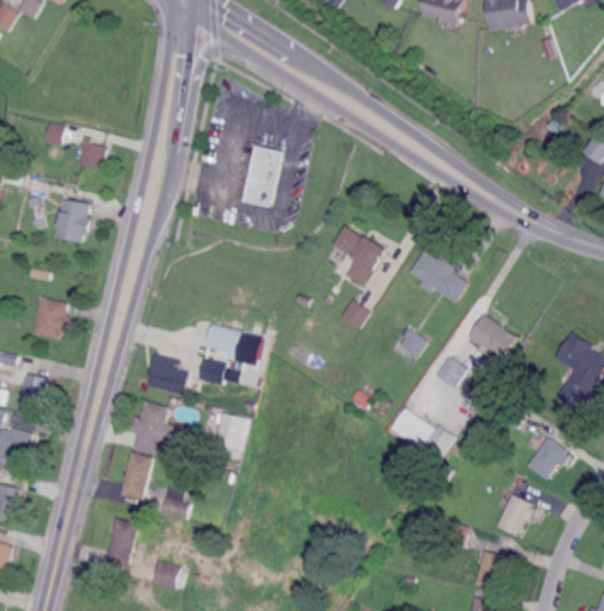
[(28,17),(14,7),(18,0),(36,0),(38,1),(28,17)]
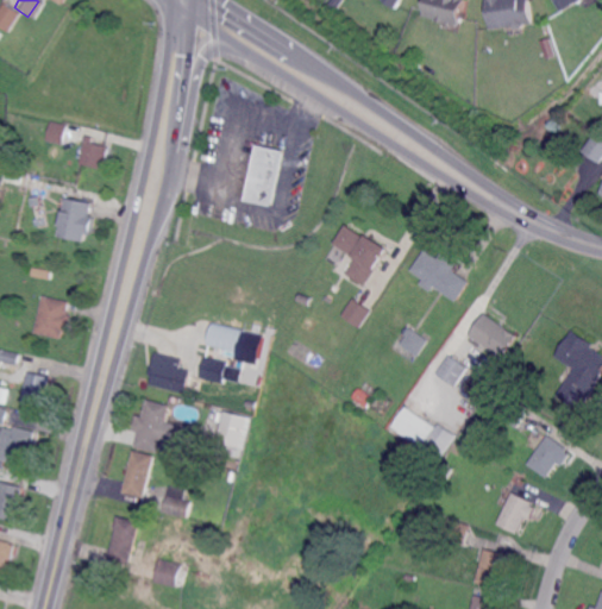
[(397,0),(397,1),(392,10),(378,0),(397,0)]
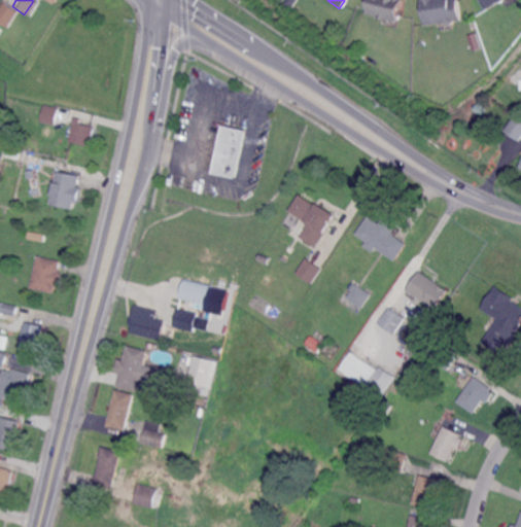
[(400,0),(394,21),(386,19),(386,22),(374,19),(374,16),(362,13),(366,0),(400,0)]
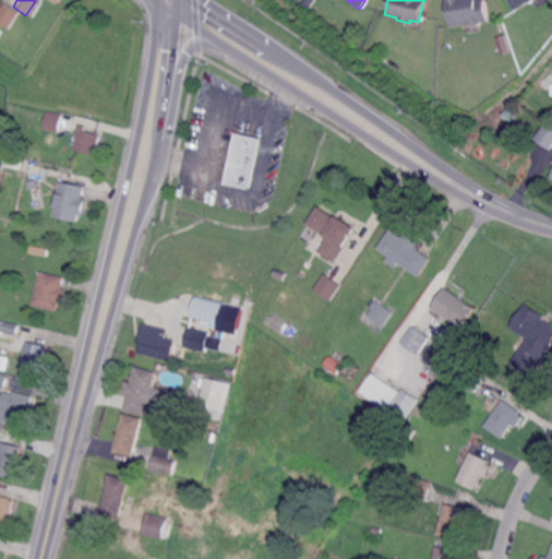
[(482,0),(486,22),(477,23),(475,27),(471,28),(466,25),(447,27),(444,6),(443,0),(482,0)]
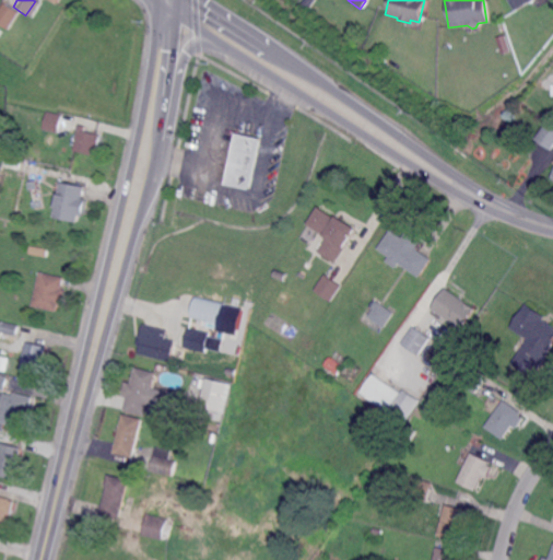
[(532,0),(513,12),(505,0),(532,0)]
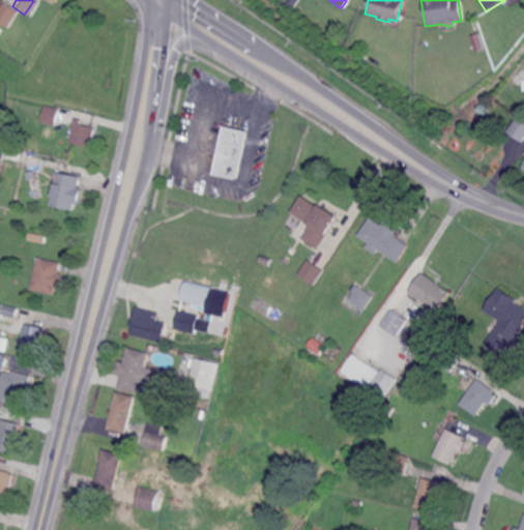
[(5,27),(0,24),(0,4),(1,2),(15,10),(15,11),(10,19),(5,27)]
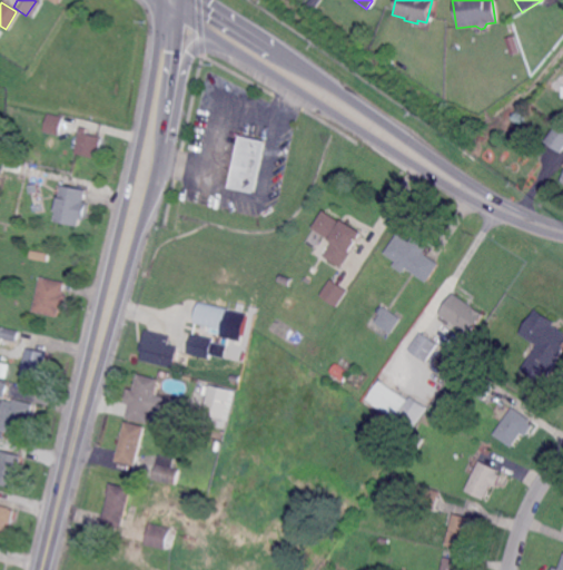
[(56,135),(40,131),(43,115),(43,114),(52,115),(59,117),(56,134),(56,135)]
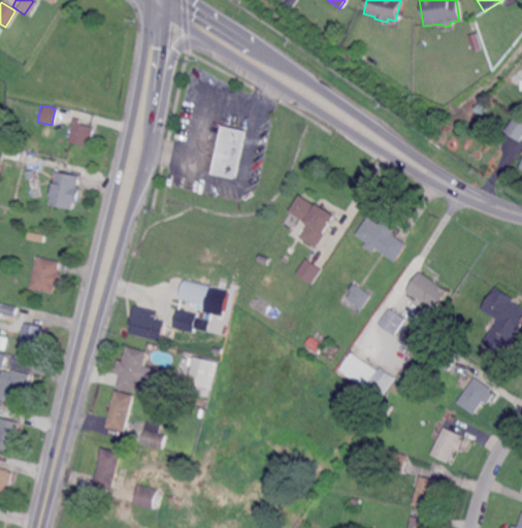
[(521,132),(516,142),(500,131),(511,117),(521,125),(521,132)]
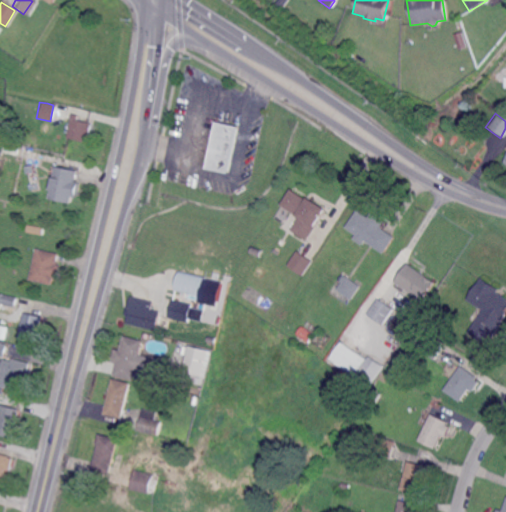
[(85,135),(82,134),(80,143),(64,139),(66,127),(65,127),(65,125),(67,120),(68,115),(73,116),(74,116),(73,121),(88,124),(85,135)]
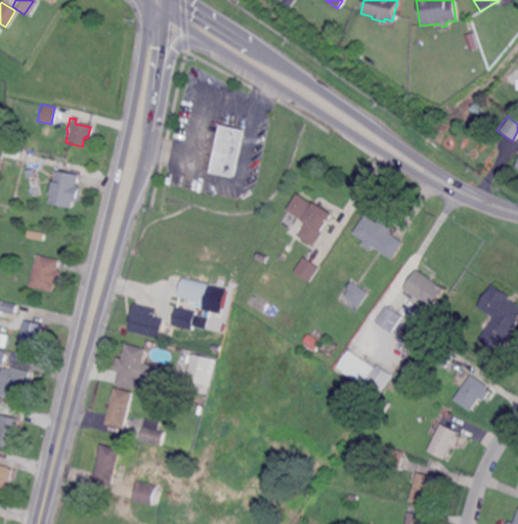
[(230,177),(208,172),(218,124),(241,129),(230,177)]
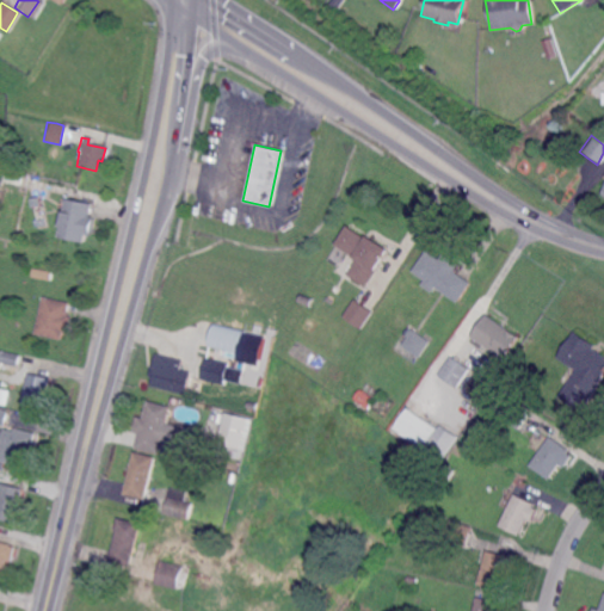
[(86,234),(86,235),(82,234),(80,242),(54,236),(60,207),(62,199),(62,197),(88,203),(88,205),(87,210),(86,215),(91,216),(90,218),(87,232),(86,234)]
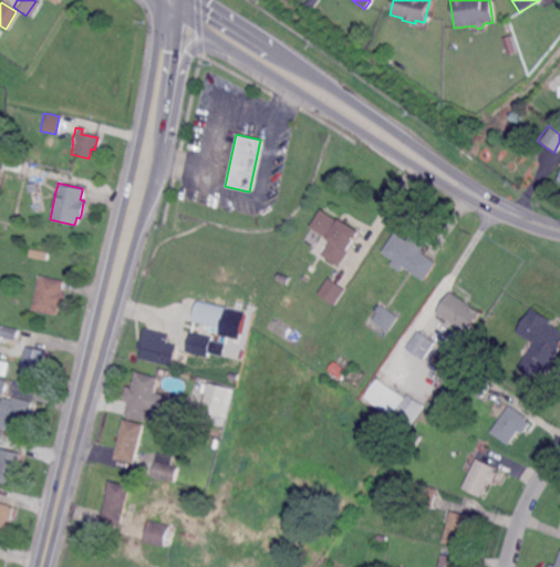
[(335,222),(338,219),(356,232),(333,266),(318,256),(328,241),(307,227),(318,209),(335,222)]
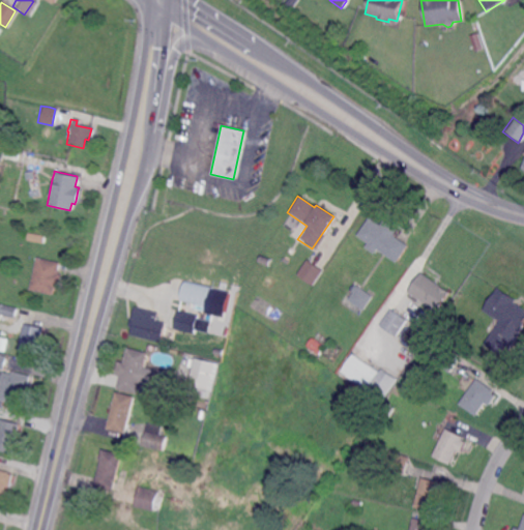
[(378,225),(381,219),(395,229),(390,235),(405,245),(394,261),(375,248),(372,253),(362,246),(366,242),(355,235),(367,216),(378,225)]
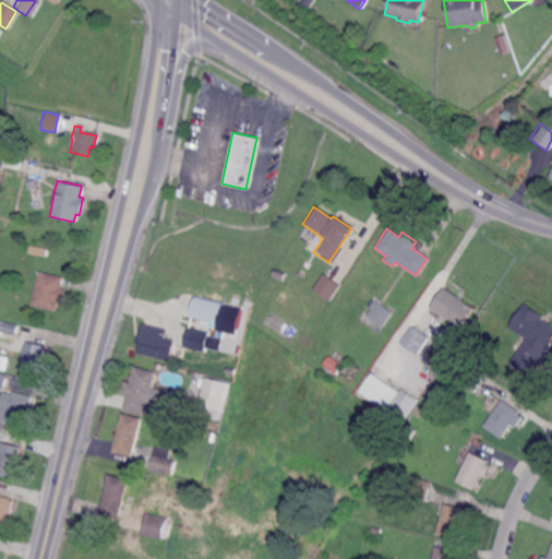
[(43,256),(25,252),(26,245),(44,248),(43,256)]
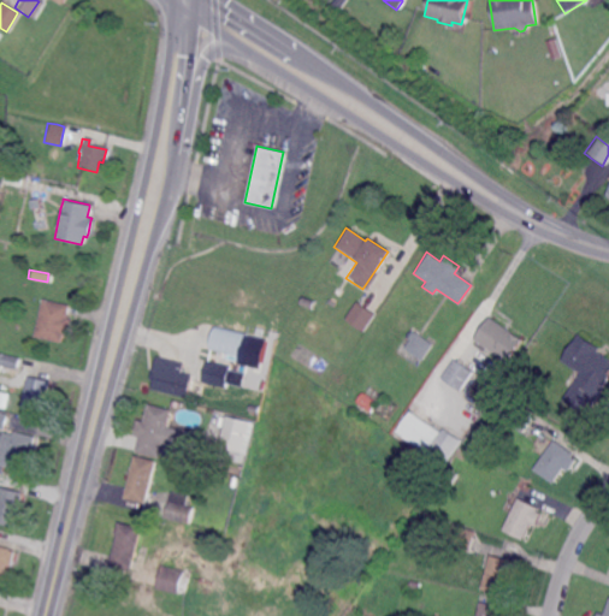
[(303,307),(294,302),(297,295),(307,298),(303,307)]
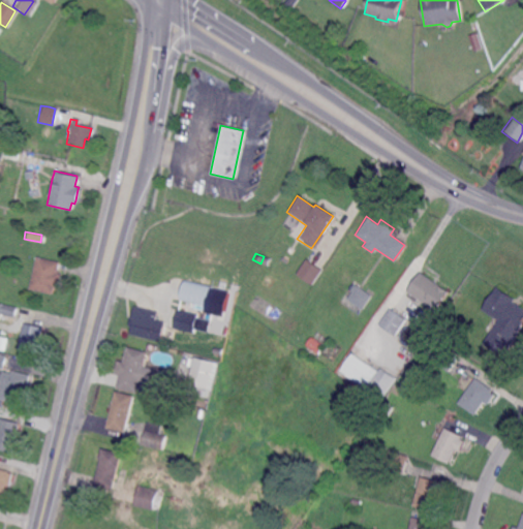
[(56,287),(51,286),(49,294),(42,292),(41,292),(26,288),(31,268),(34,256),(57,261),(57,262),(56,265),(55,269),(55,271),(54,273),(58,274),(59,274),(59,275),(58,277),(56,285),(56,286),(56,287)]
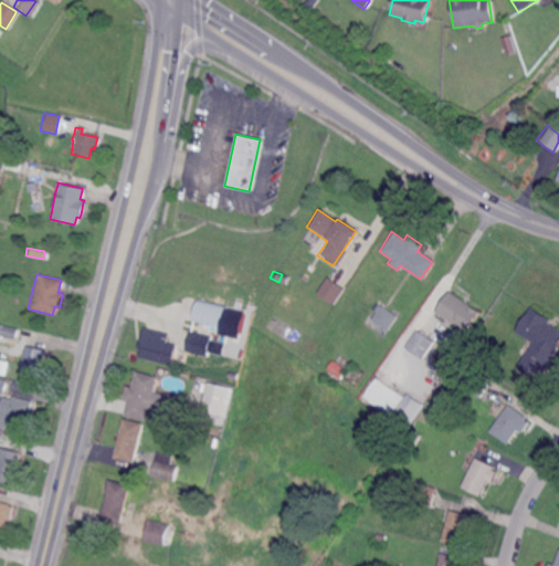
[(330,302),(314,292),(324,276),(340,286),(330,302)]
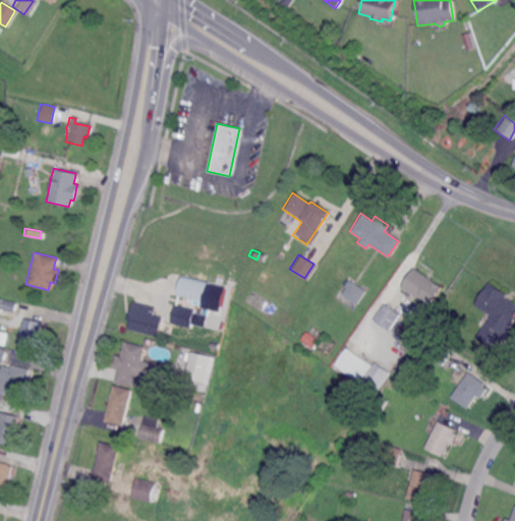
[(426,305),(399,286),(412,268),(440,287),(426,305)]
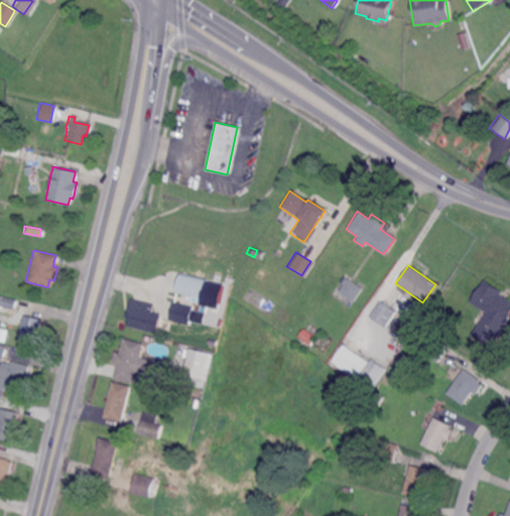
[(199,298),(172,292),(176,274),(203,280),(199,298)]
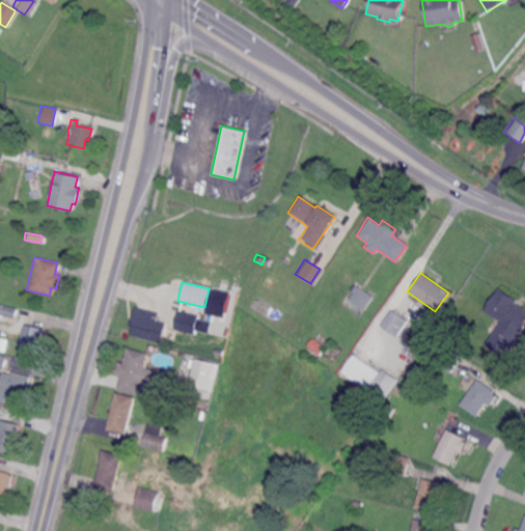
[(361,310),(346,300),(356,286),(370,297),(361,310)]
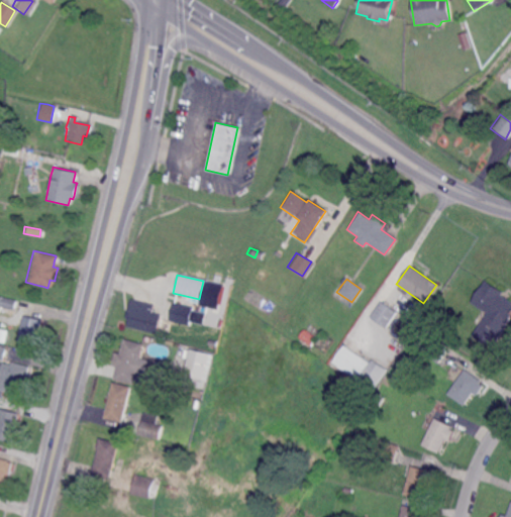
[(510,313),(489,347),(470,335),(485,313),(468,302),(483,280),(500,291),(498,295),(510,302),(510,313)]
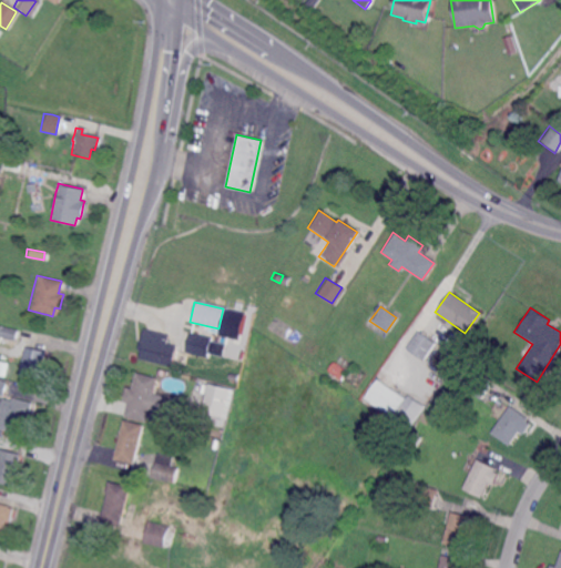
[(10,346),(0,344),(0,326),(14,330),(13,333),(10,346)]
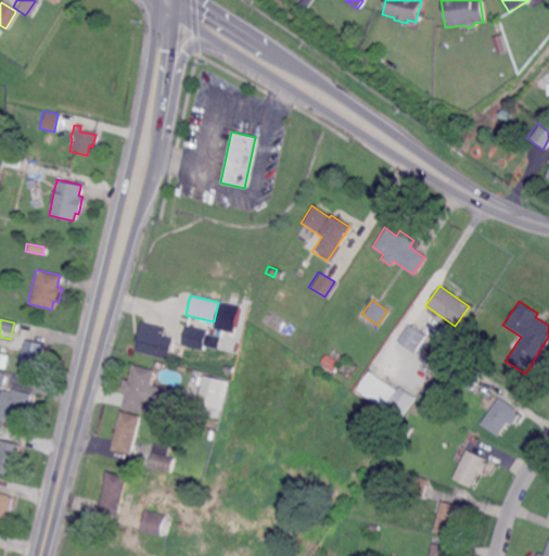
[(164,358),(133,351),(136,342),(131,342),(137,321),(162,327),(160,336),(169,338),(164,358)]
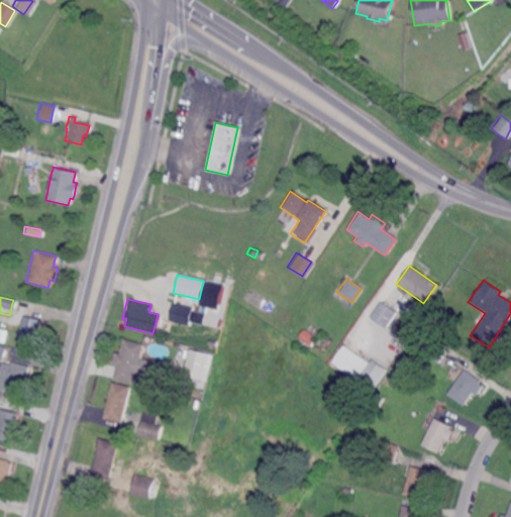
[(384,327),(368,316),(379,301),(394,312),(384,327)]
